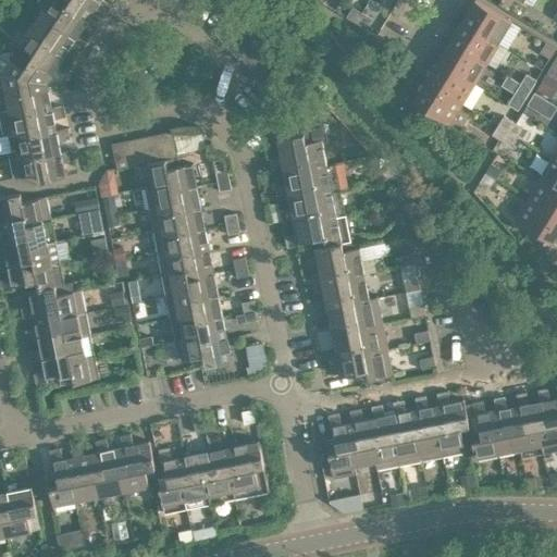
[(76,38),(77,36),(84,26),(94,33),(99,24),(89,17),(88,20),(66,4),(69,0),(38,0),(38,1),(46,7),(59,15),(54,23),(76,38)]
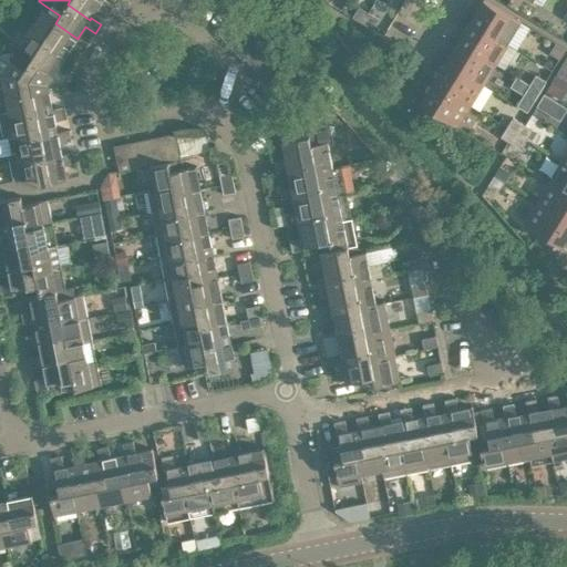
[(90,20),(91,18),(98,8),(107,14),(114,6),(105,0),(102,0),(102,1),(101,0),(70,0),(68,4),(90,20)]
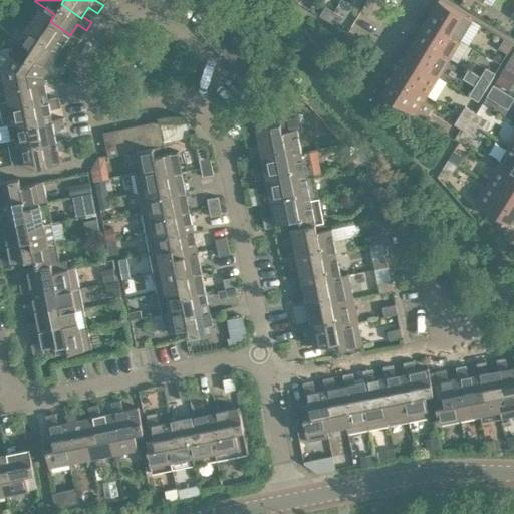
[(473,20),(440,0),(438,0),(427,19),(461,39),(473,20)]
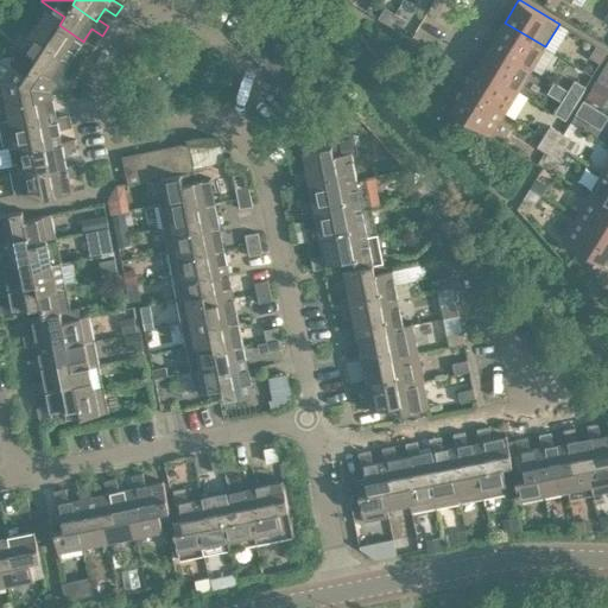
[(77,49),(89,56),(95,46),(84,39),(83,42),(59,25),(64,17),(50,7),(37,27),(51,37),(46,45),(69,62),(77,49)]
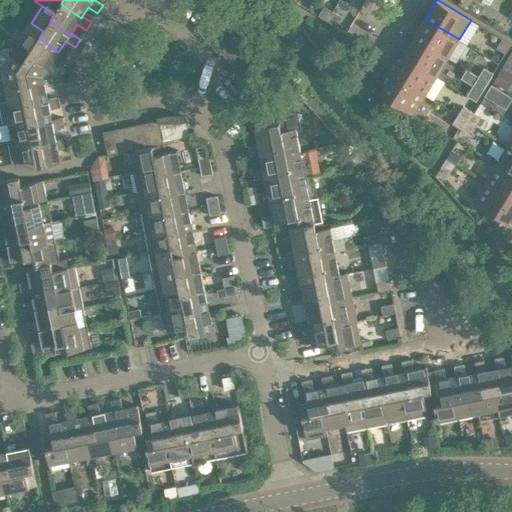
[(324,6),(318,15),(327,21),(333,11),(324,6)]
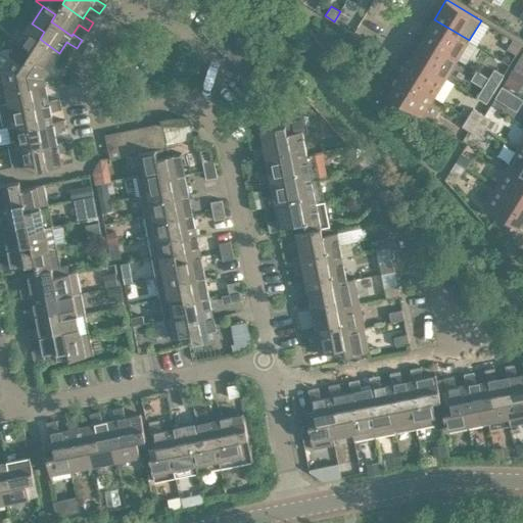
[(343,27),(349,16),(340,11),(334,21),(343,27)]
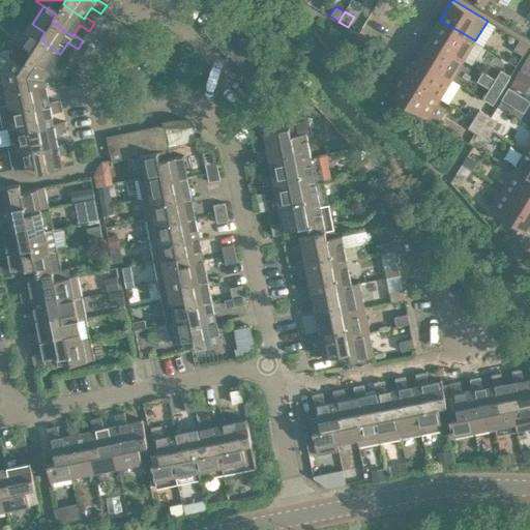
[(482,45),(475,40),(440,20),(429,38),(464,60),(470,64),(482,45)]
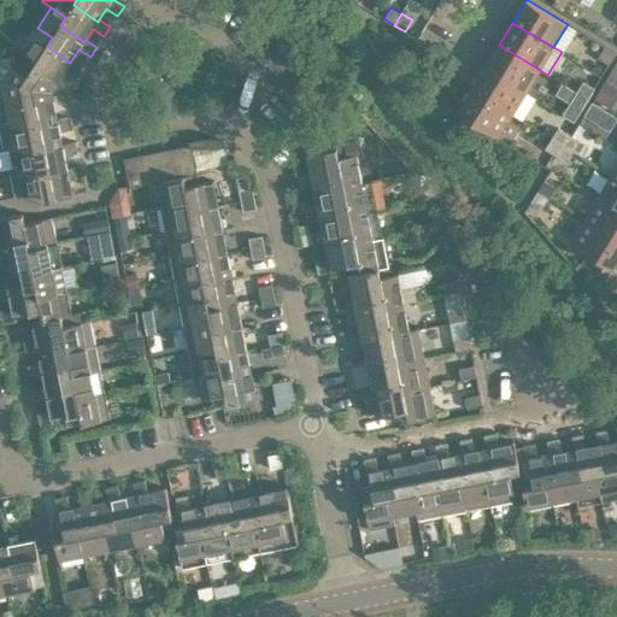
[(257,53),(278,34),(270,24),(248,43),(257,53)]
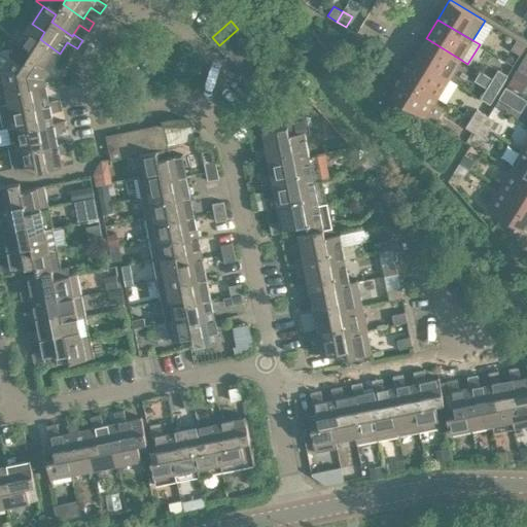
[(44,32),(32,24),(15,48),(48,71),(60,54),(40,39),(44,32)]
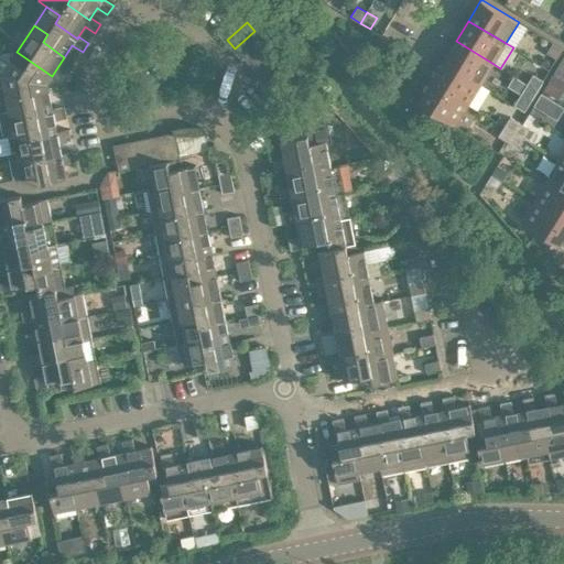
[(255,31),(235,49),(243,58),(263,40),(255,31)]
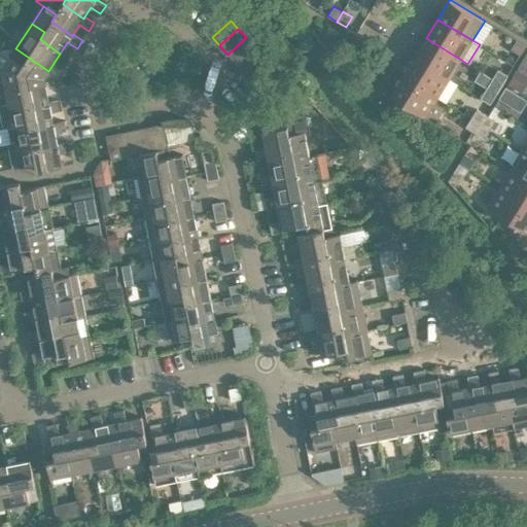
[(246,37),(227,55),(236,63),(254,46),(246,37)]
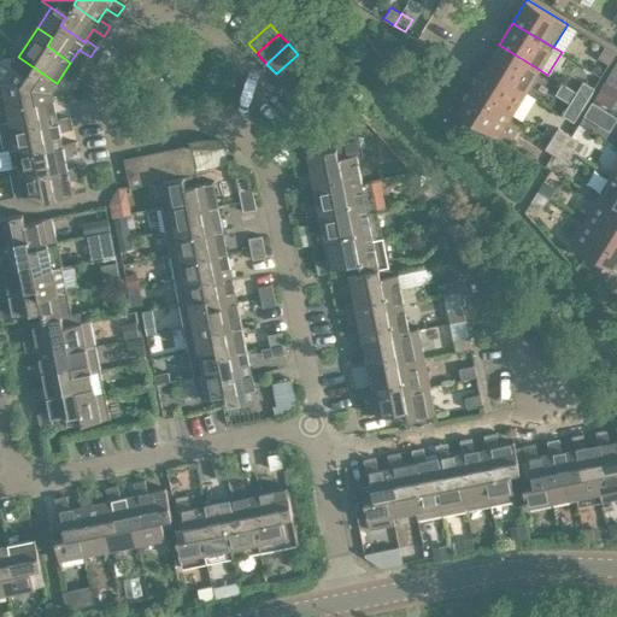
[(540,70),(499,45),(486,68),(526,92),(540,70)]
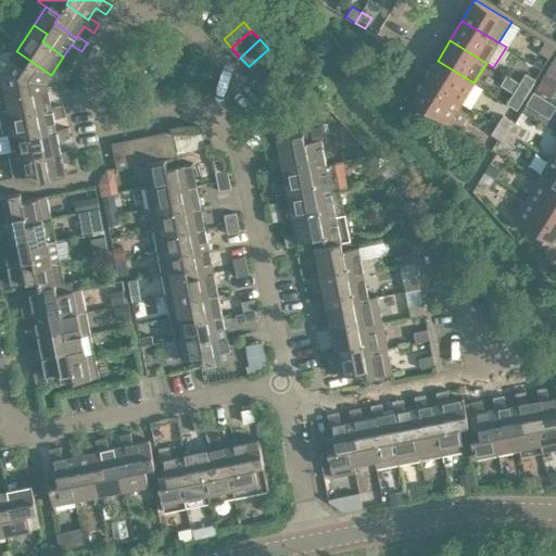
[(545,42),(539,52),(550,58),(555,49),(545,42)]
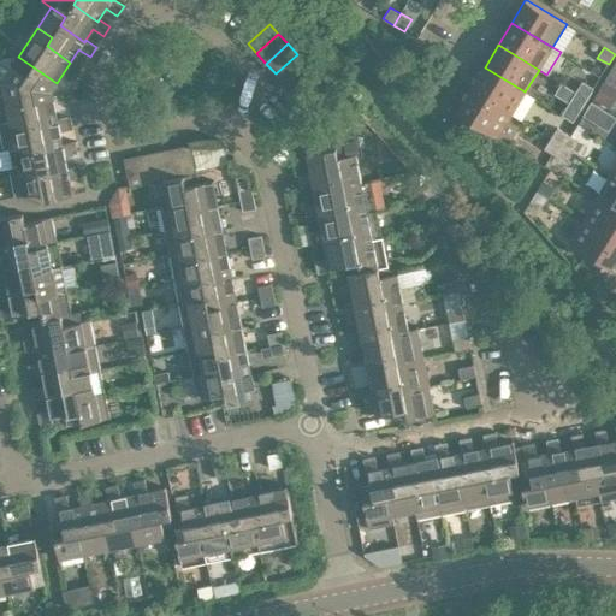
[(285,84),(307,65),(297,54),(276,73),(285,84)]
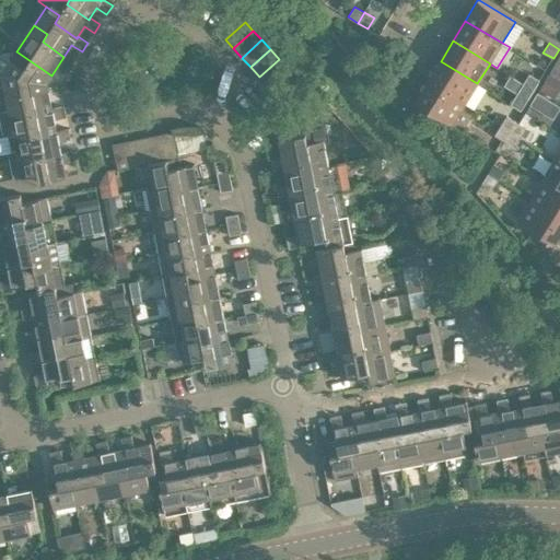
[(2,72),(4,85),(6,89),(22,85),(23,94),(49,89),(47,81),(51,76),(16,51),(2,72)]
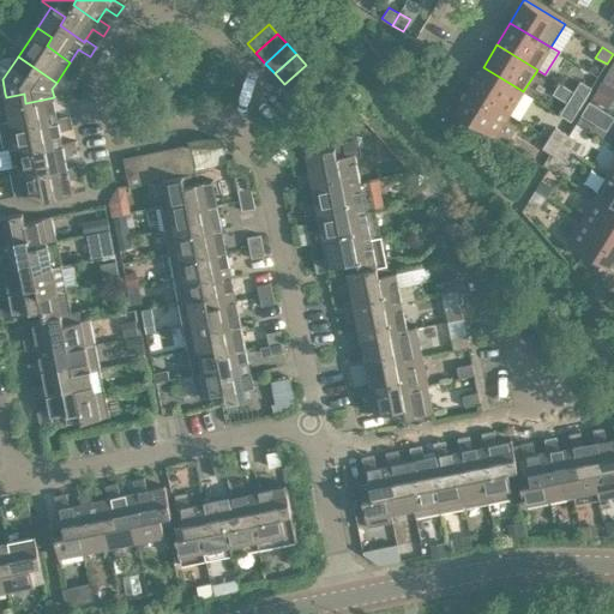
[(523,91),(483,67),(470,89),(510,113),(523,91)]
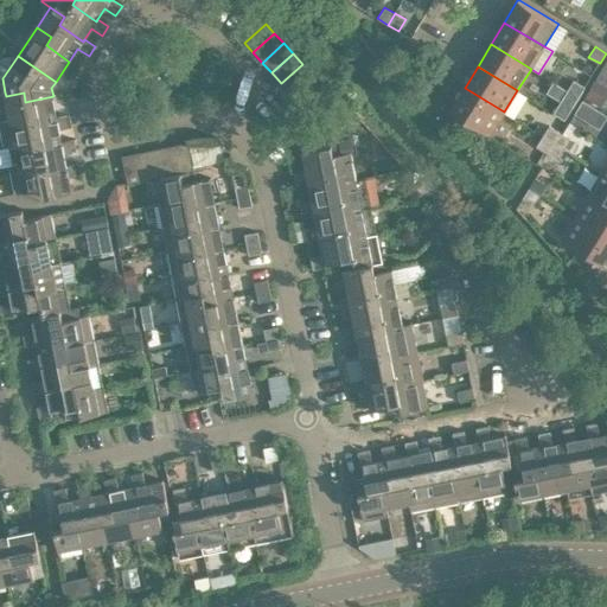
[(585,88),(567,76),(562,84),(569,89),(568,91),(579,97),(585,88)]
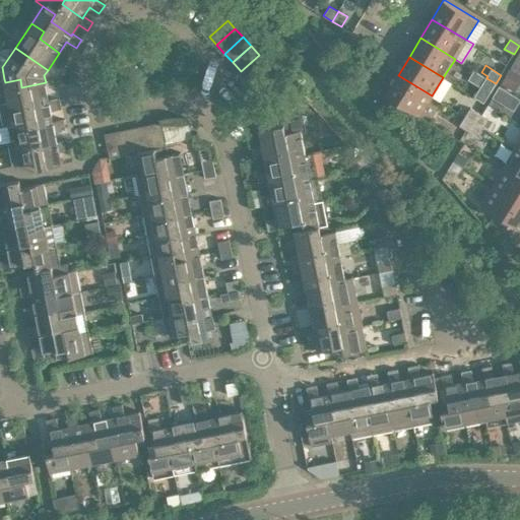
[(510,69),(502,82),(512,88),(519,74),(510,69)]
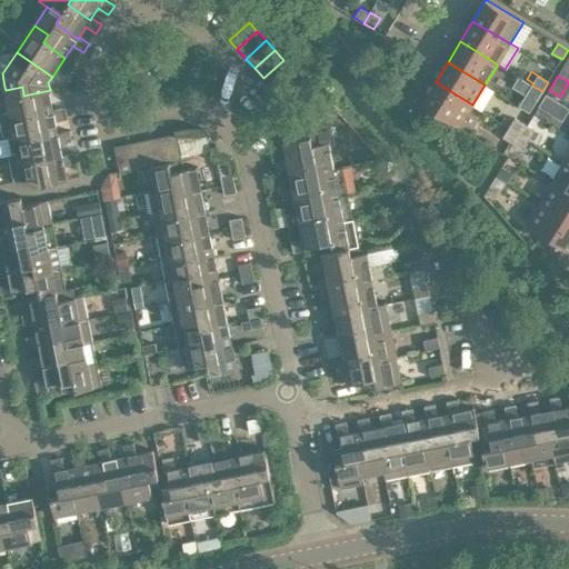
[(422,103),(459,127),(472,105),(436,82),(422,103)]
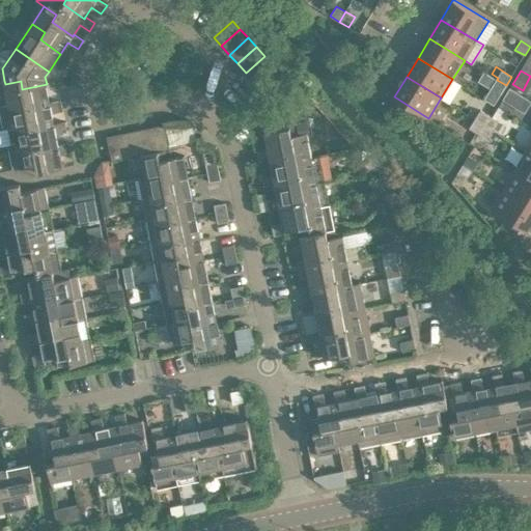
[(491,88),(501,94),(506,85),(497,80),(491,88)]
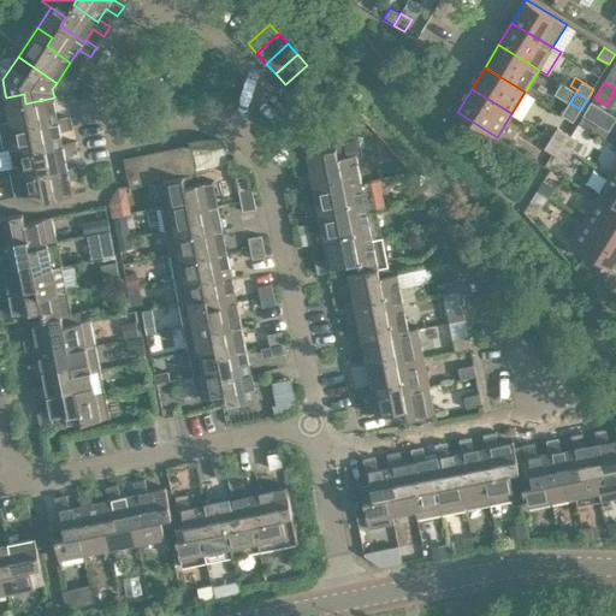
[(5,94),(0,94),(0,107),(7,106),(11,122),(29,118),(30,128),(59,122),(58,119),(54,98),(25,104),(24,94),(6,98),(5,94)]
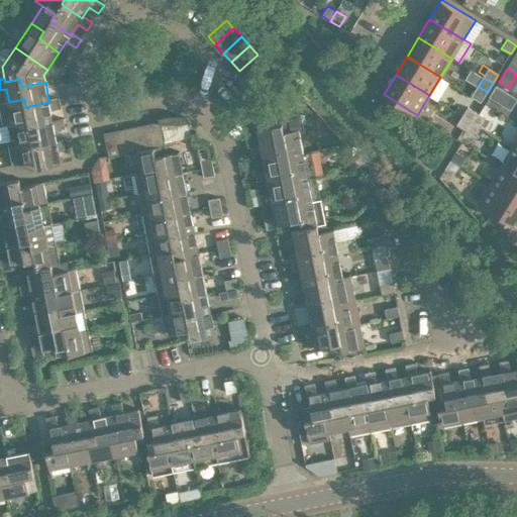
[(491,94),(490,96),(501,103),(507,92),(506,91),(497,85),(491,94)]
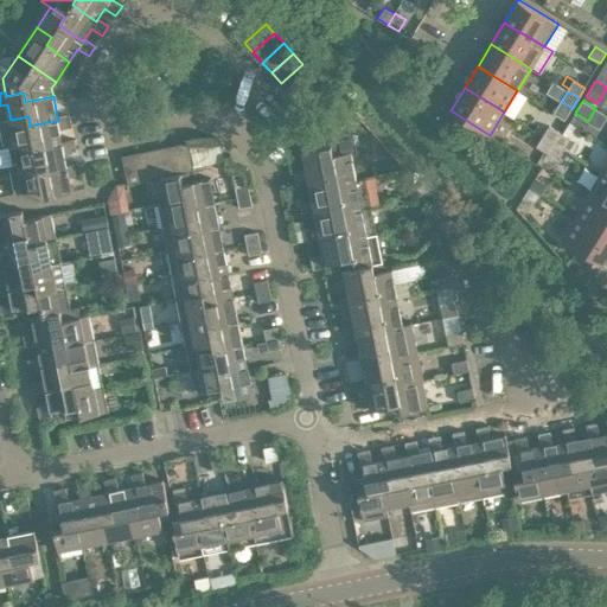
[(369,116),(358,106),(350,114),(359,125),(369,116)]
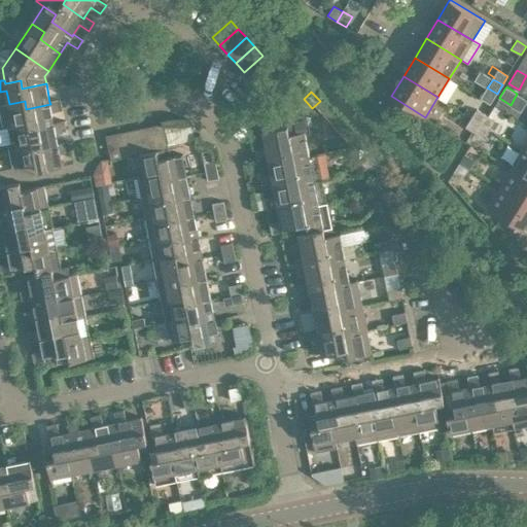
[(55,125),(54,123),(51,112),(63,110),(61,100),(49,102),(50,104),(26,109),(25,101),(9,104),(0,105),(0,108),(3,127),(8,126),(29,121),(30,130),(55,125)]
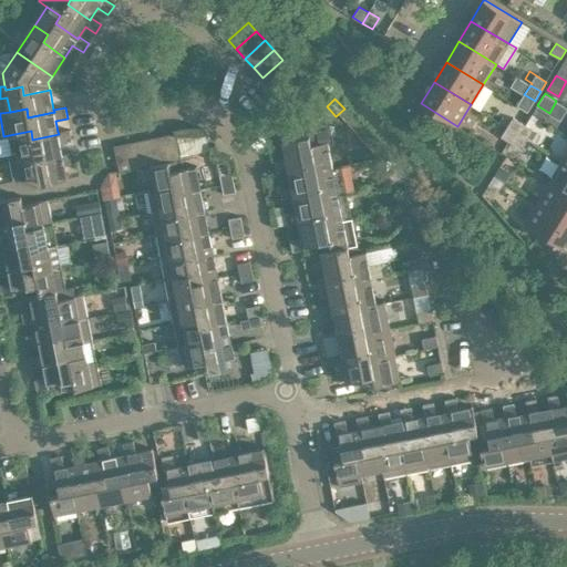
[(514,117),(507,127),(517,133),(524,124),(514,117)]
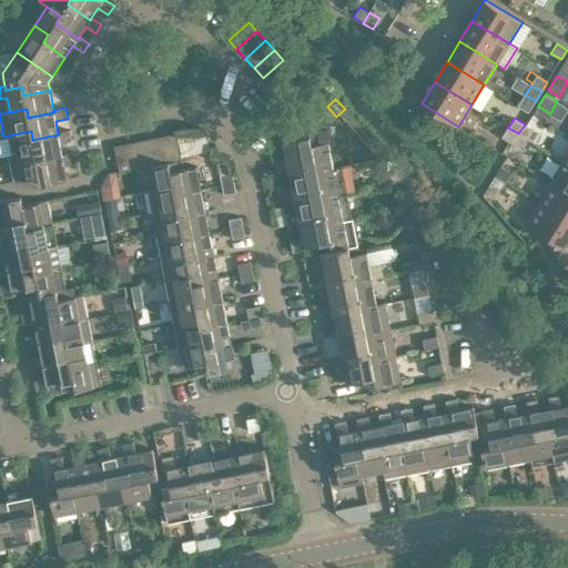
[(290,170),(288,168),(315,163),(316,172),(334,169),(328,143),(334,142),(331,124),(315,128),(317,134),(284,141),(287,160),(275,162),(277,173),(290,170)]
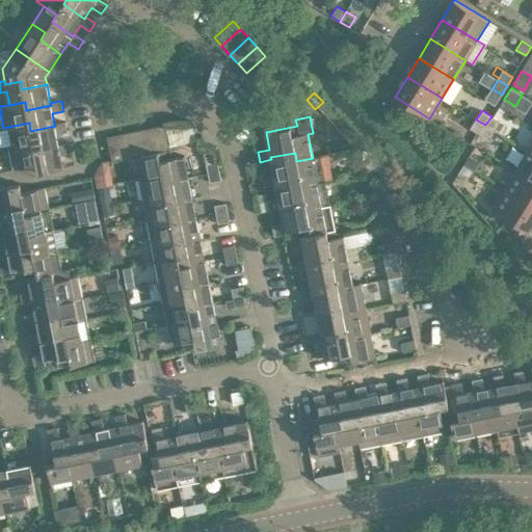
[(491,116),(485,125),(495,131),(501,122),(491,116)]
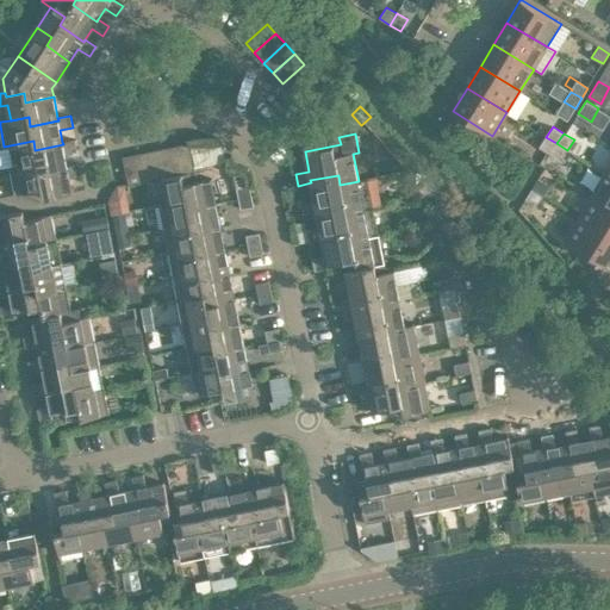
[(546,137),(540,147),(551,154),(556,143),(546,137)]
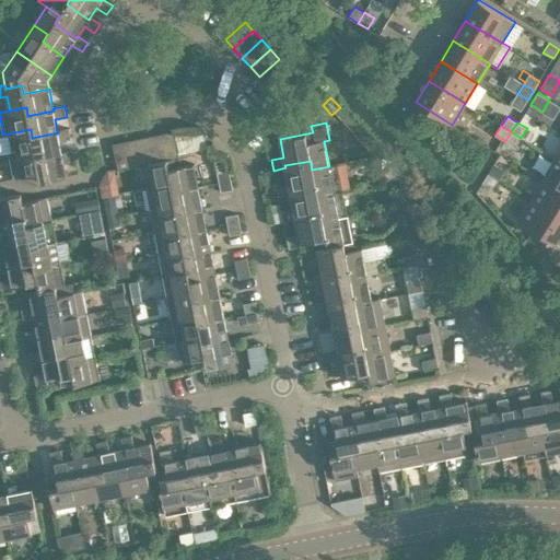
[(62,154),(61,152),(59,141),(71,139),(69,128),(57,130),(58,132),(32,138),(31,129),(9,133),(13,155),(34,151),(36,160),(62,154)]
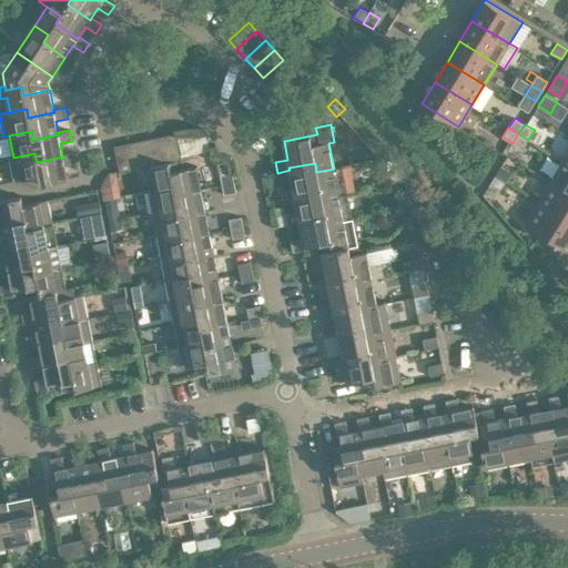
[(164,135),(170,162),(182,159),(182,155),(178,139),(176,132),(164,135)]
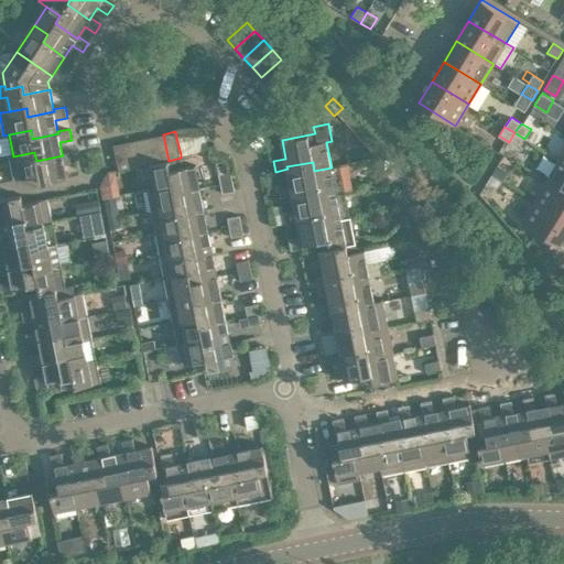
[(203,132),(176,138),(181,154),(209,148),(203,132)]
